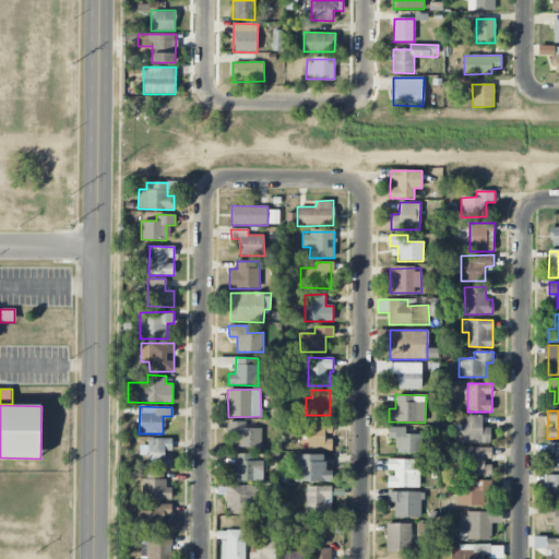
[(463,442),(490,443),(490,427),(482,427),(483,416),(463,415),(463,442)]
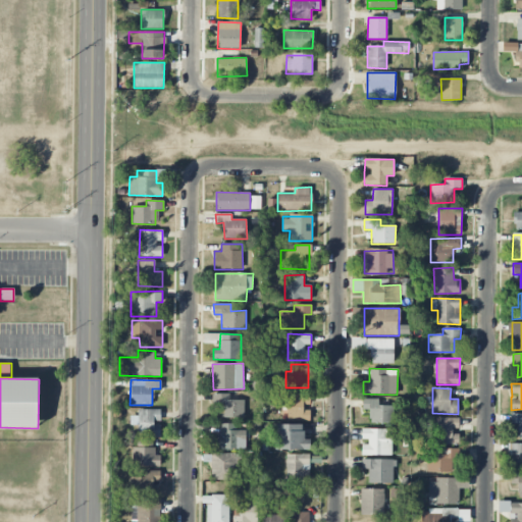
[(230,394),(212,394),(212,403),(220,403),(220,417),(244,418),(244,400),(229,400),(230,394)]
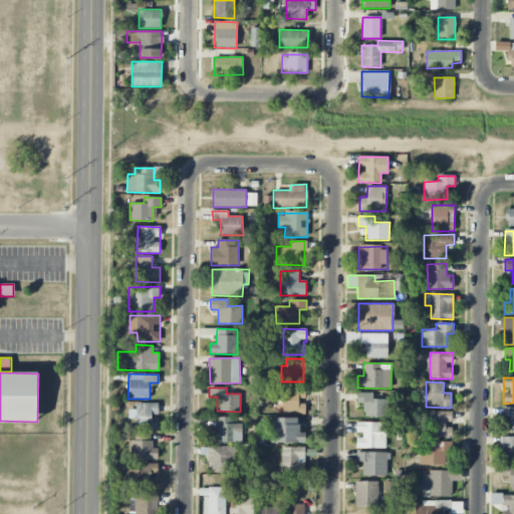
[(305,388),(283,389),(283,415),(305,414),(304,401),(305,401),(305,388)]
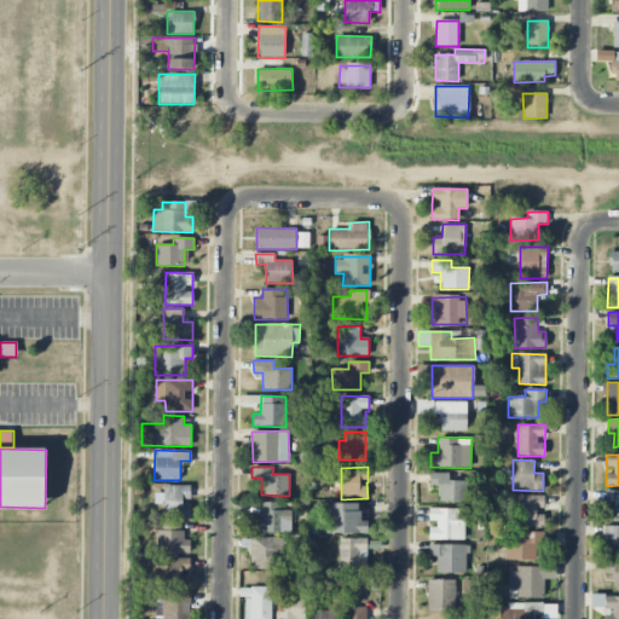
[(449,473),(431,473),(429,486),(438,486),(438,502),(467,502),(467,481),(449,480),(449,473)]
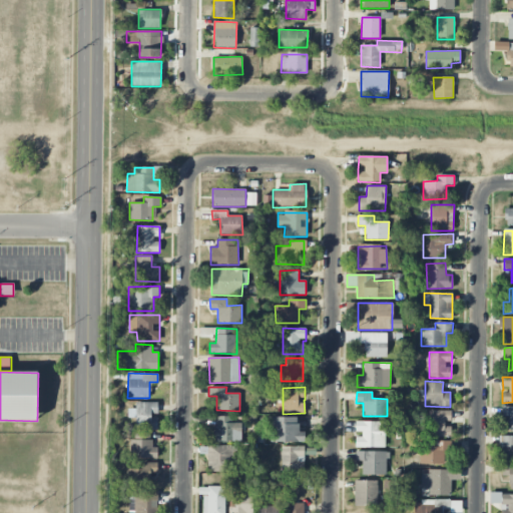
[(157,430),(157,416),(158,403),(135,403),(135,409),(128,409),(127,417),(135,418),(135,430),(157,430)]
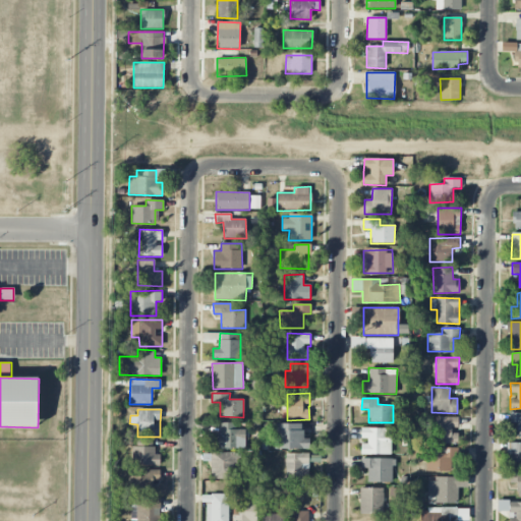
[(520,412),(510,412),(510,422),(518,422),(518,437),(520,437),(520,412)]
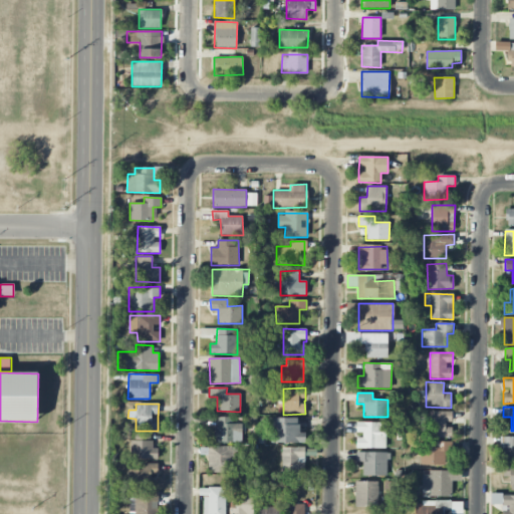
[(452,412),(428,411),(427,438),(452,438),(452,412)]
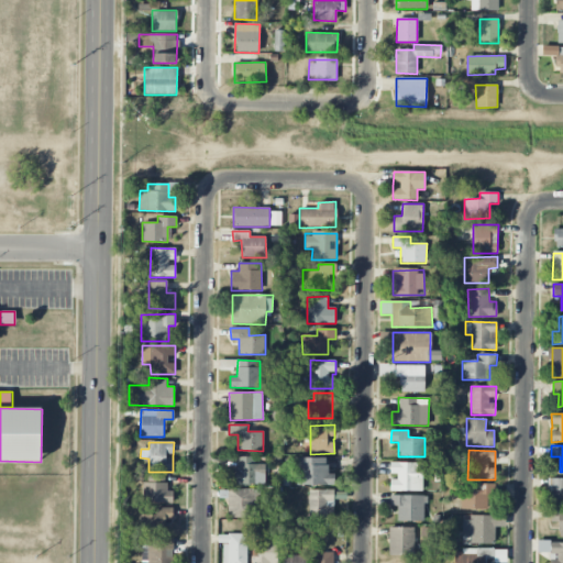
[(255,456),(238,456),(236,471),(229,471),(229,484),(265,485),(265,464),(255,464),(255,456)]
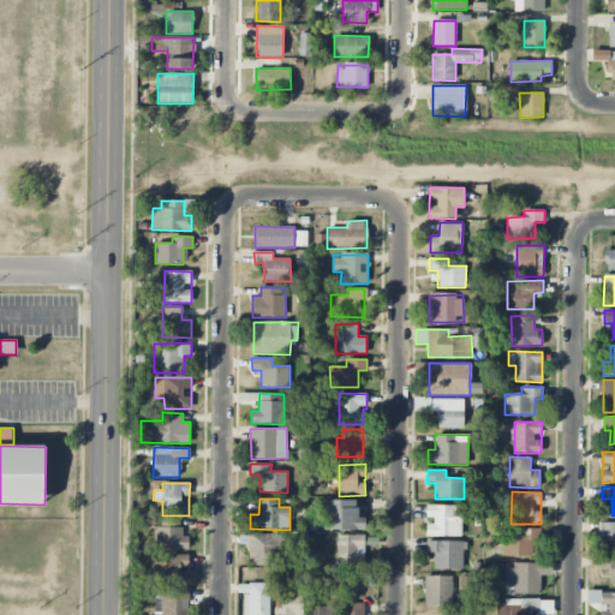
[(357,500),(323,500),(324,531),(364,530),(364,518),(358,518),(357,500)]
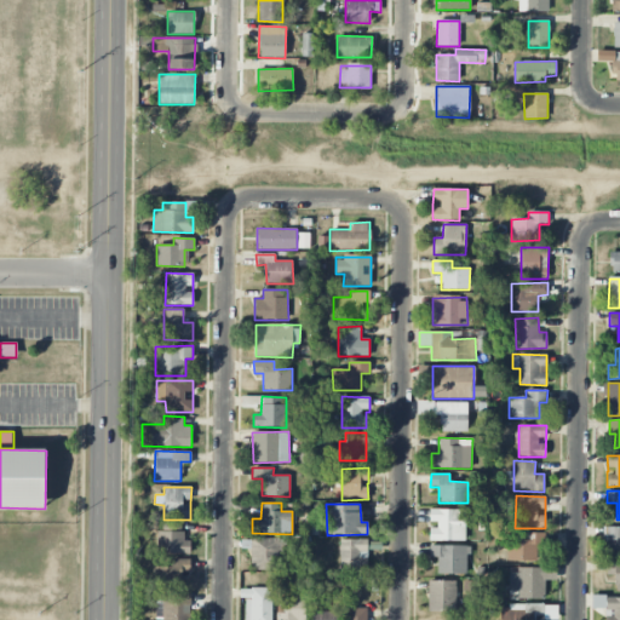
[(429,540),(465,541),(465,510),(429,509),(429,524),(430,524),(429,540)]
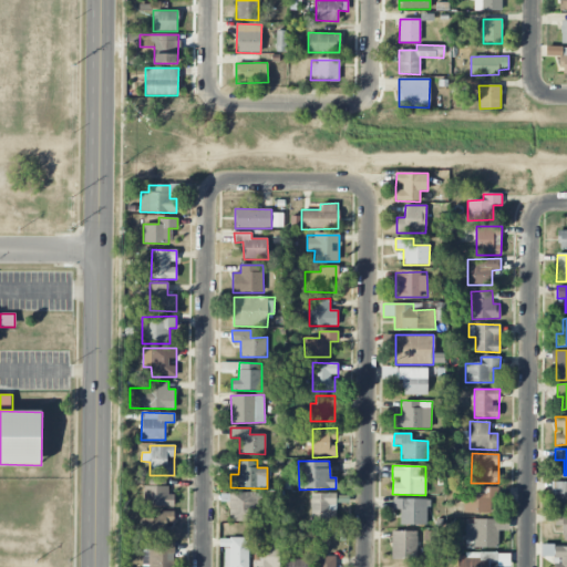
[(174,506),(174,494),(167,494),(167,480),(150,478),(150,486),(145,486),(144,506),(174,506)]
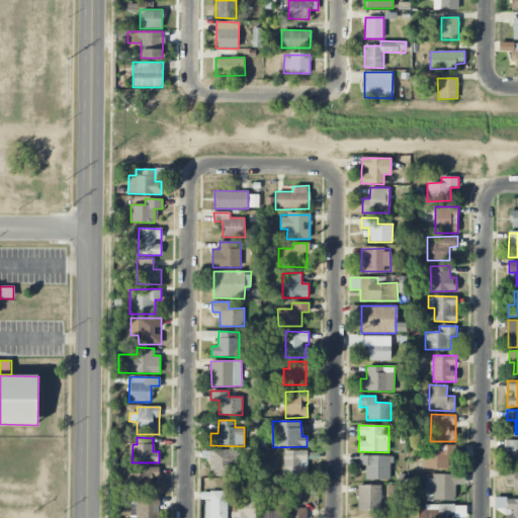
[(517,439),(506,440),(506,466),(517,465),(517,439)]
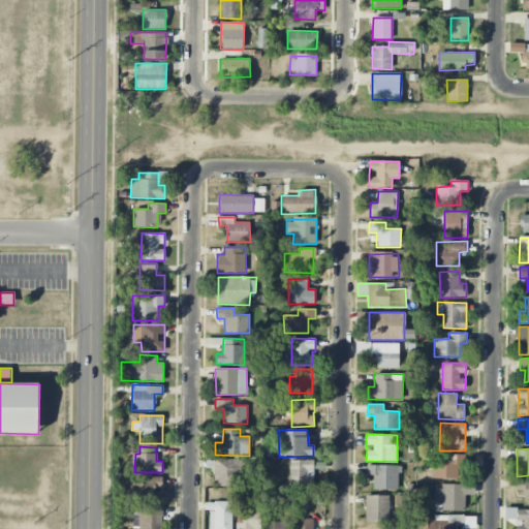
[(433,478),(459,478),(459,467),(466,467),(466,454),(443,455),(443,460),(433,461),(433,478)]
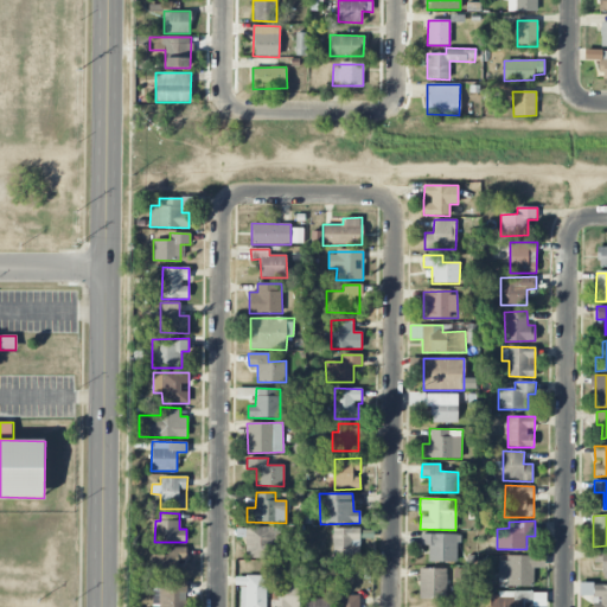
[(275,528),(246,528),(246,558),(275,558),(275,528)]
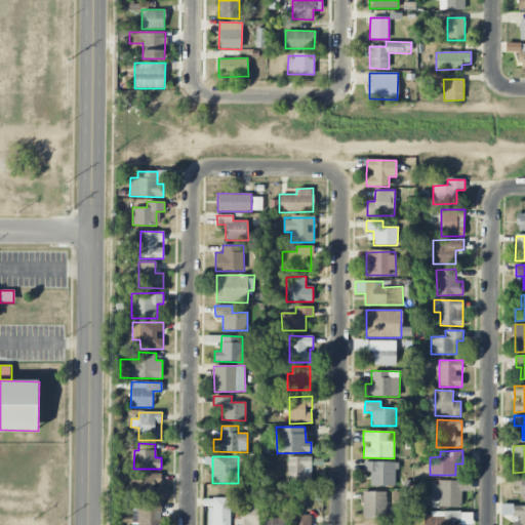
[(310,456),(287,457),(288,483),(311,482),(310,456)]
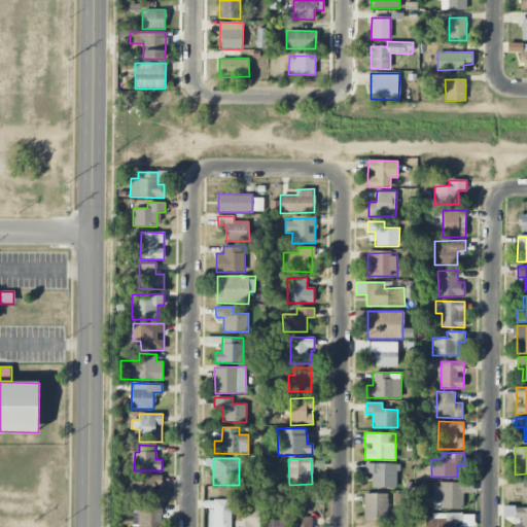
[(372,487),(397,488),(397,464),(365,463),(365,473),(372,473),(372,487)]
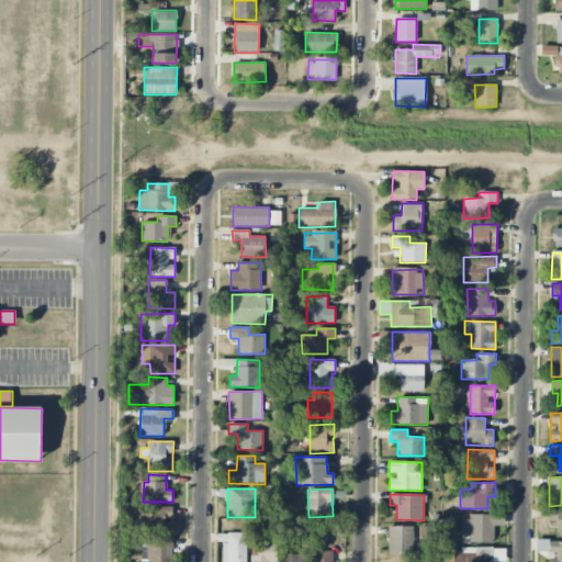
[(172,506),(155,506),(156,514),(137,514),(137,525),(172,525),(172,506)]
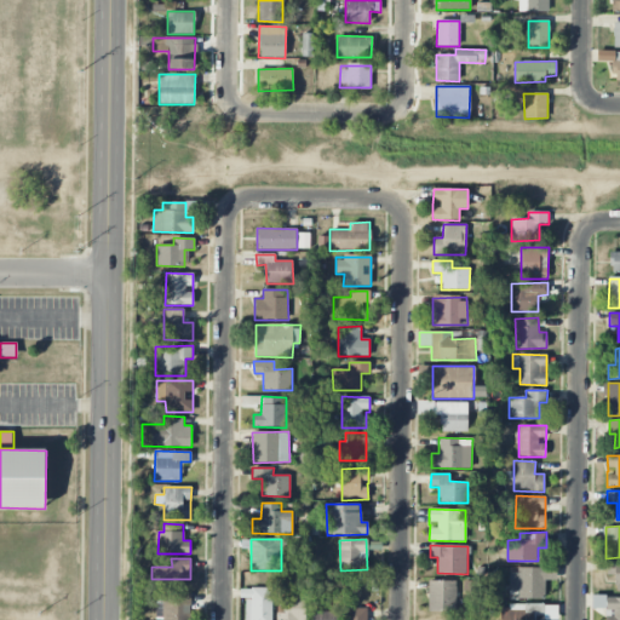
[(619,590),(619,561),(606,562),(606,575),(615,575),(615,591),(619,590)]
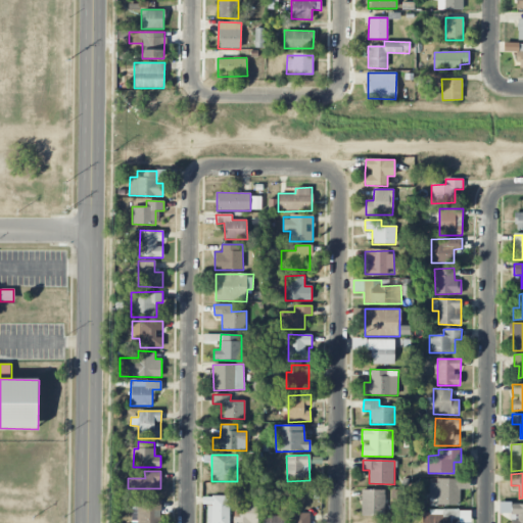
[(429,505),(460,506),(460,489),(470,489),(470,479),(429,479),(429,505)]
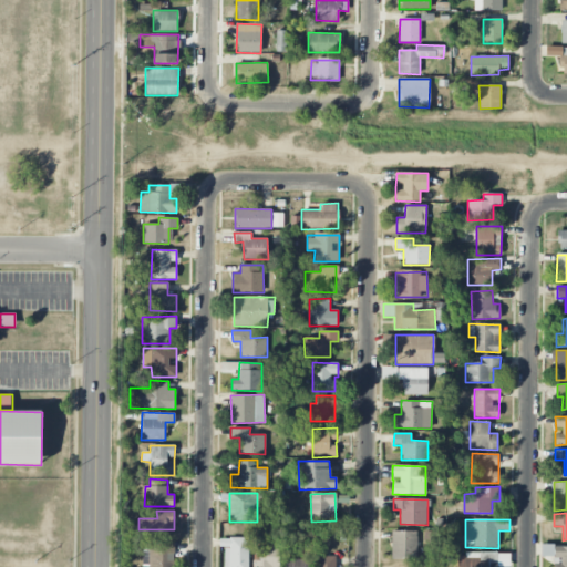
[(416,531),(391,532),(392,559),(416,559),(416,531)]
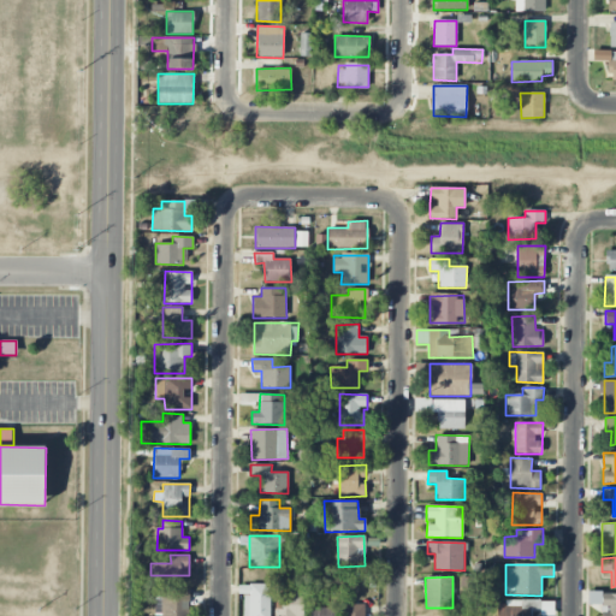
[(241,615),(270,615),(271,585),(242,585),(241,615)]
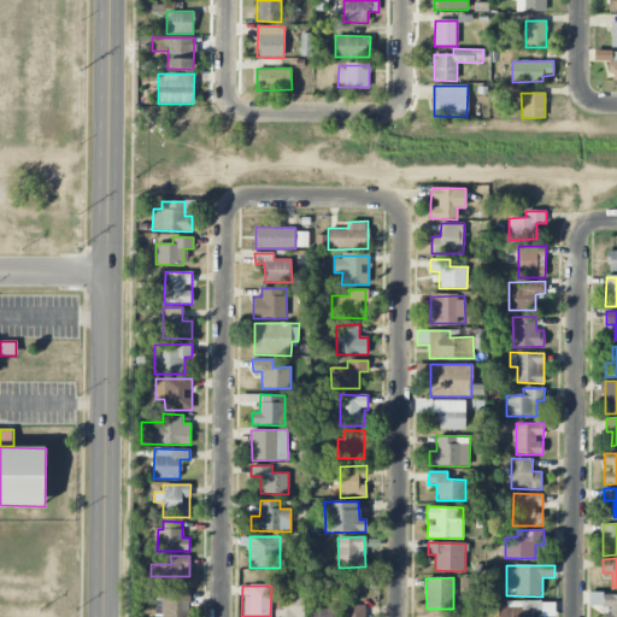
[(154,599),(154,613),(162,613),(162,616),(189,616),(189,591),(163,592),(163,599),(154,599)]
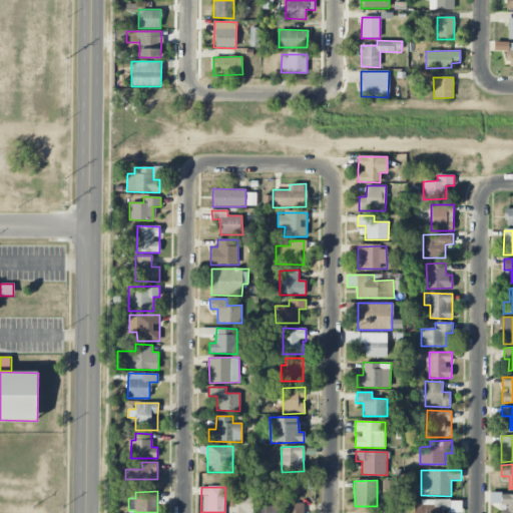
[(228,512),(251,512),(252,492),(235,492),(235,507),(228,507),(228,512)]
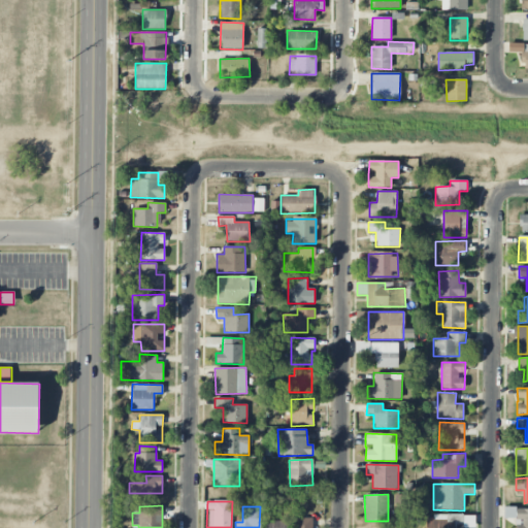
[(515,527),(527,527),(527,507),(503,508),(504,518),(516,518),(515,527)]
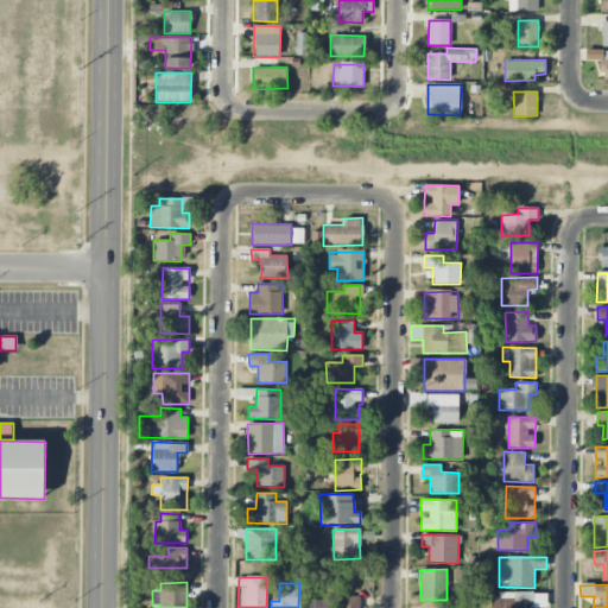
[(491,607),(523,607),(523,605),(533,605),(533,593),(491,594),(491,607)]
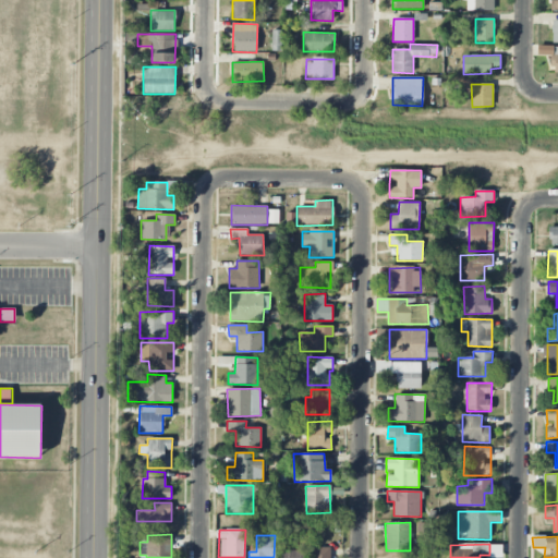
[(502,557),(502,545),(489,545),(490,557),(502,557)]
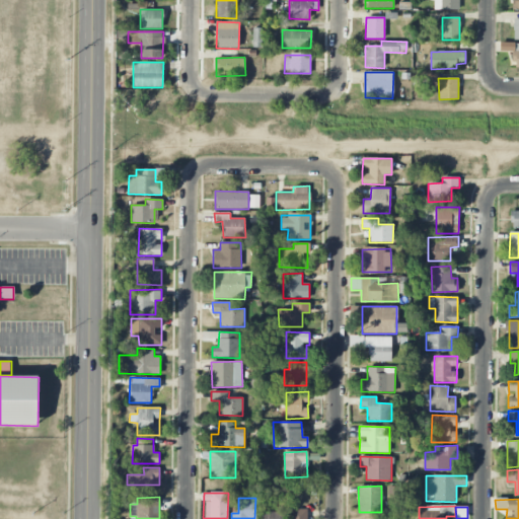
[(290,518),(307,518),(307,509),(290,509),(290,518)]
